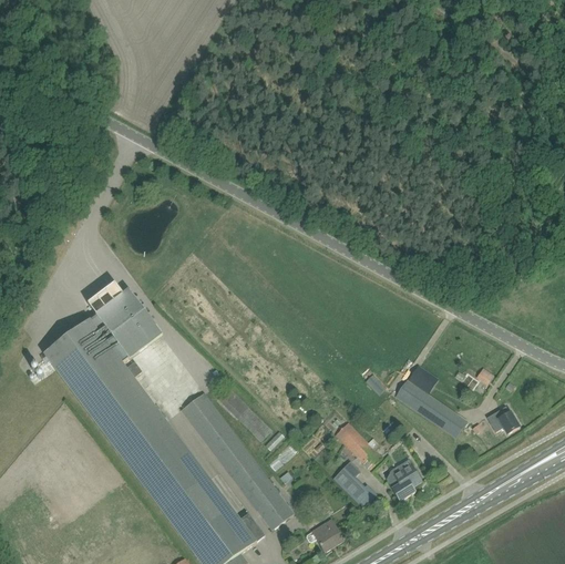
[(44,352),(54,367),(194,552),(193,553),(201,563),(244,563),(246,562),(239,553),(264,534),(247,512),(237,520),(120,362),(161,332),(127,289),(44,352)]
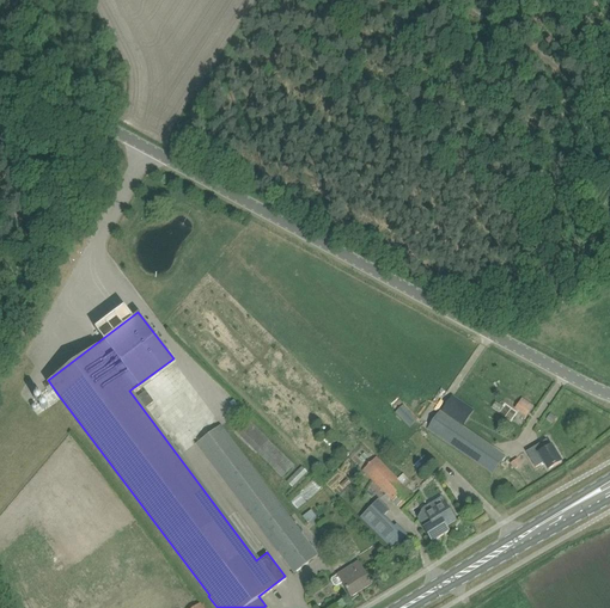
[(134,394),(135,395),(142,405),(151,399),(152,399),(144,387),(134,394)]
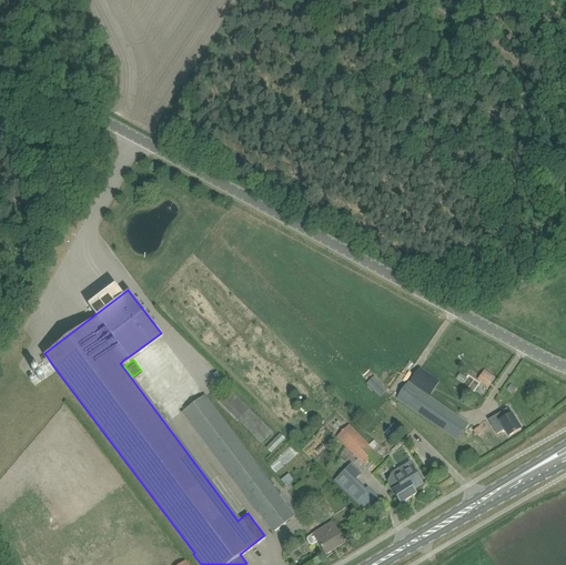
[(426,393),(432,384),(435,386),(440,381),(435,377),(418,365),(407,381),(406,380),(395,396),(455,436),(466,420),(426,393)]
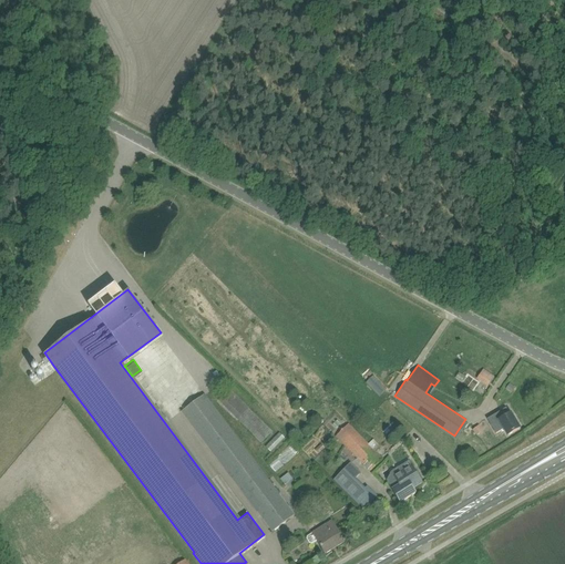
[(479,369),(475,377),(485,383),(490,376),(479,369)]
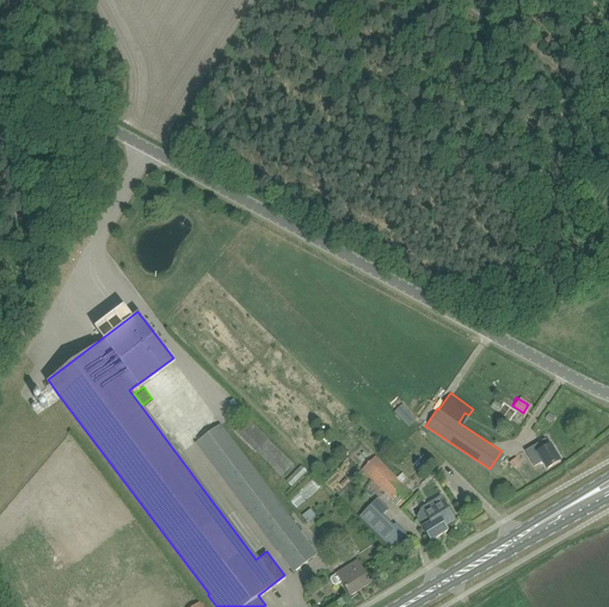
[(407,422),(408,421),(414,415),(400,401),(393,408),(407,422)]
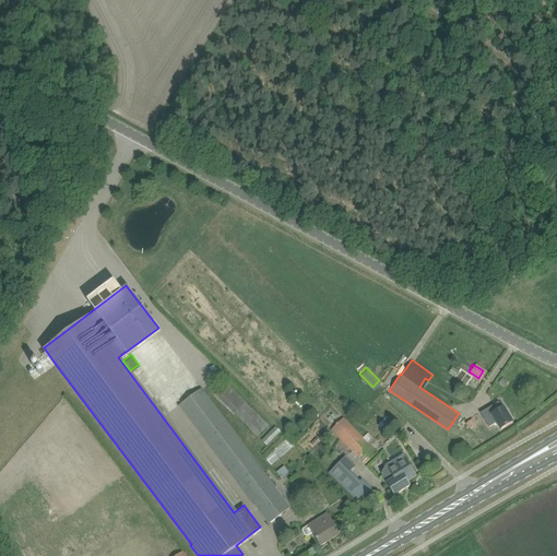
[(178,402),(230,472),(268,521),(288,505),(199,387),(178,402)]
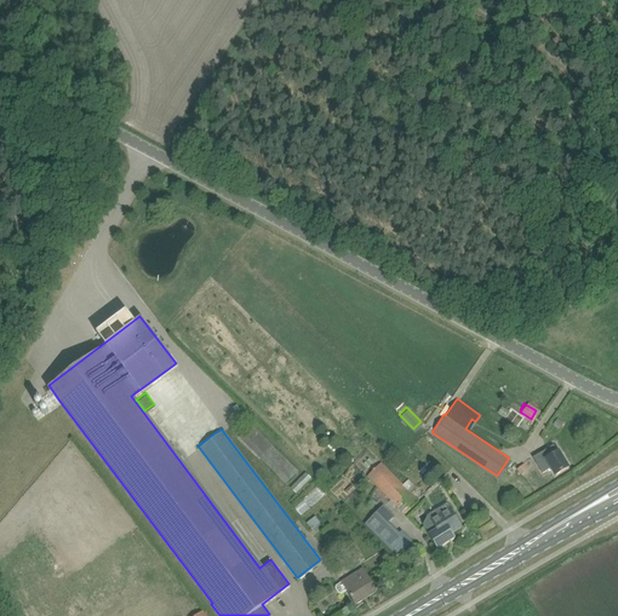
[(269,444),(259,454),(285,481),(296,470),(269,444)]
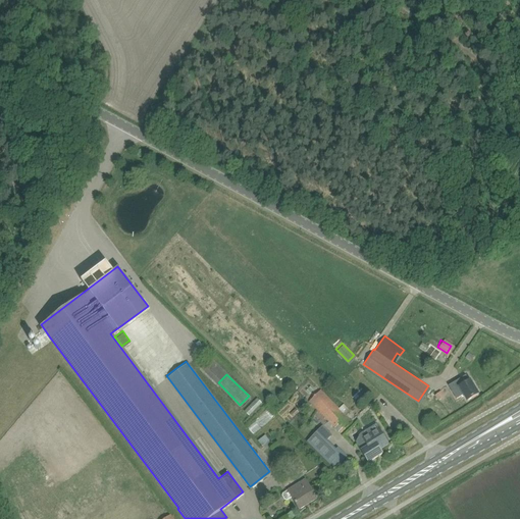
[(463,381),(451,388),(455,396),(462,392),(466,398),(476,392),(468,378),(463,381)]
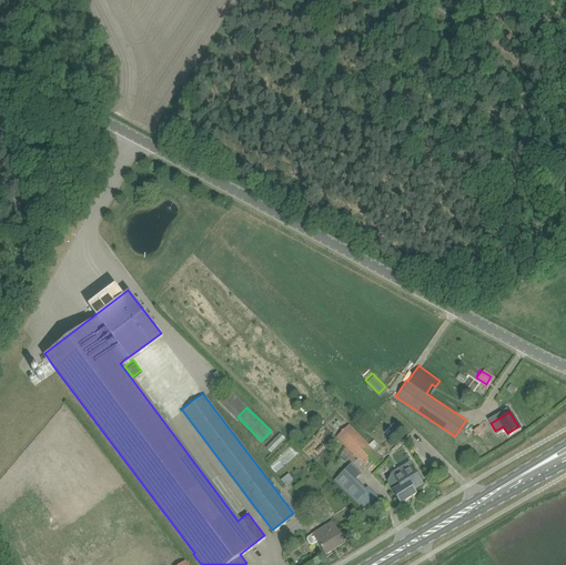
[(335,434),(341,440),(353,452),(362,461),(363,462),(370,468),(382,456),(374,450),(367,443),(366,442),(346,422),(335,434)]
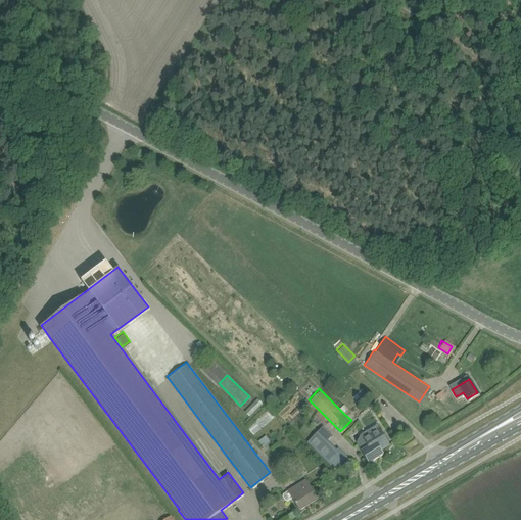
[(247,413),(259,402),(255,396),(243,408),(247,413)]
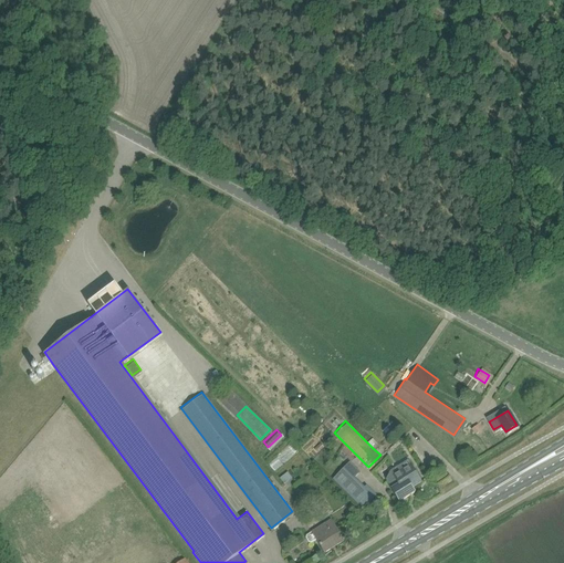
[(375,492),(365,482),(363,485),(353,473),(356,470),(358,469),(354,465),(348,459),(331,477),(357,502),(362,507),(373,494),(375,492)]
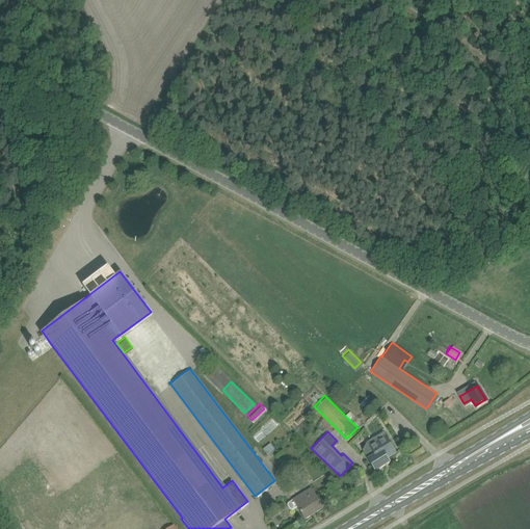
[(389,459),(385,453),(393,448),(383,432),(375,437),(374,434),(370,437),(373,441),(369,443),(371,446),(363,451),(367,457),(373,469),(389,459)]
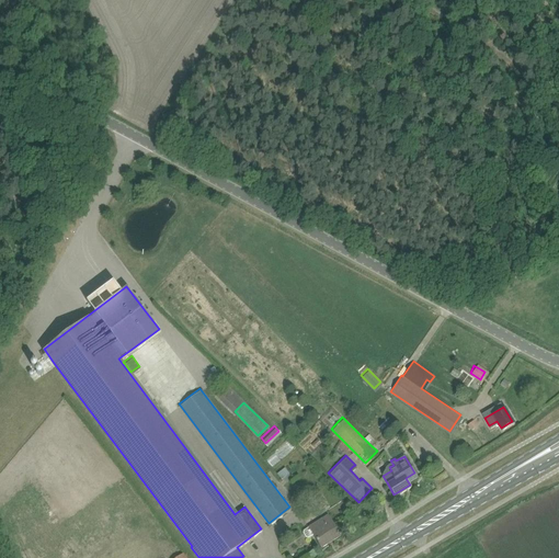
[(312,532),(320,545),(339,533),(326,511),(301,526),(300,528),(305,535),(307,535),(312,532)]
